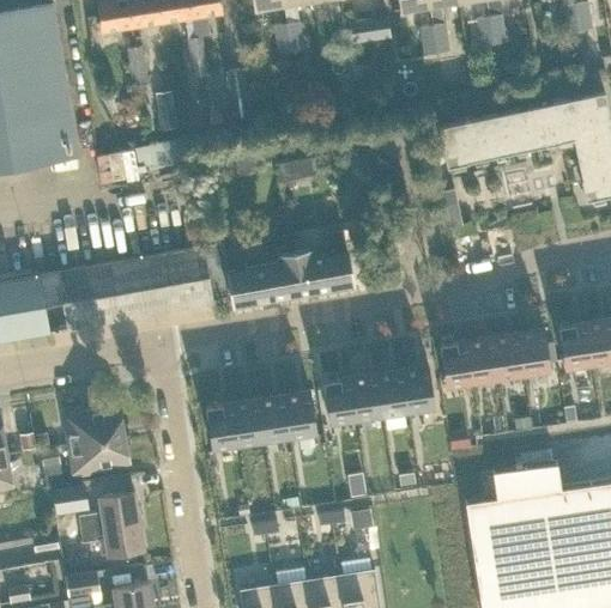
[(101,0),(96,1),(103,43),(132,38),(126,0),(101,0)]
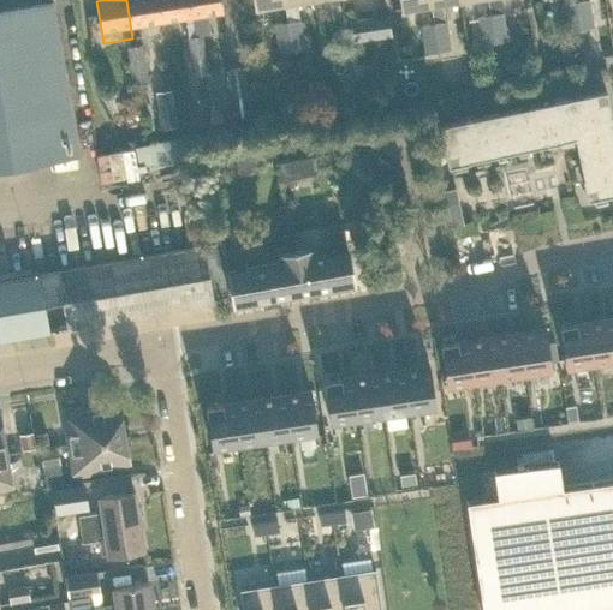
[(126,0),(132,39),(161,35),(155,0),(126,0)]
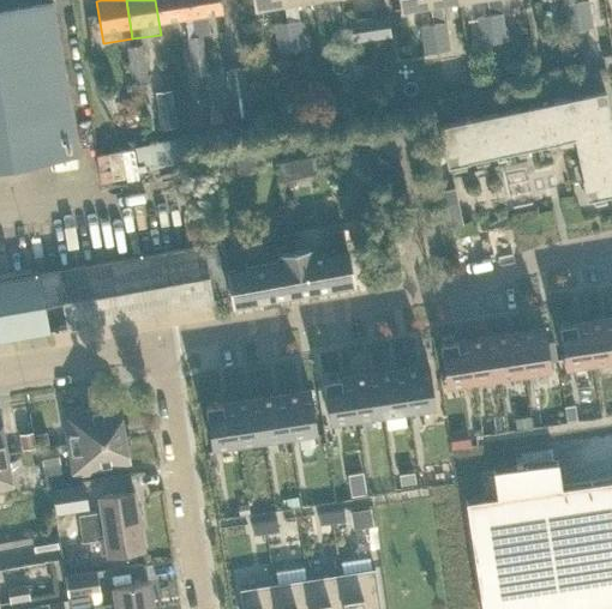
[(155,0),(161,35),(190,30),(184,0),(155,0)]
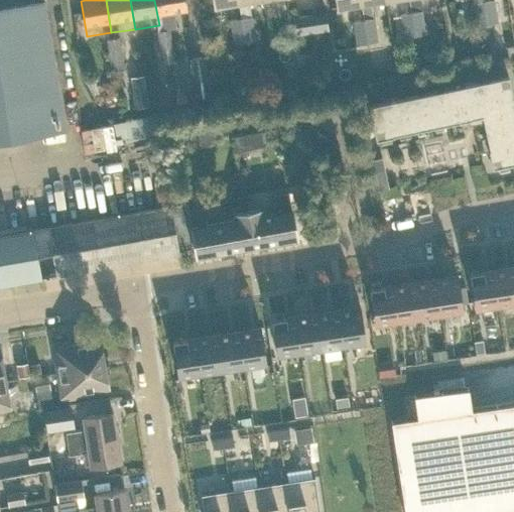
[(154,0),(159,25),(184,21),(180,0),(154,0)]
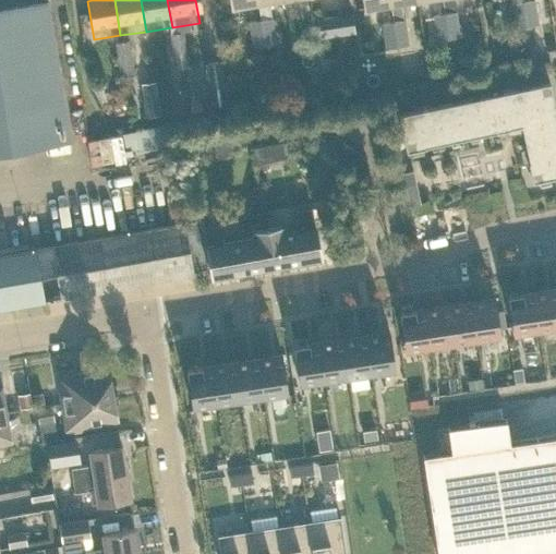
[(230,0),(232,11),(258,7),(256,0),(230,0)]
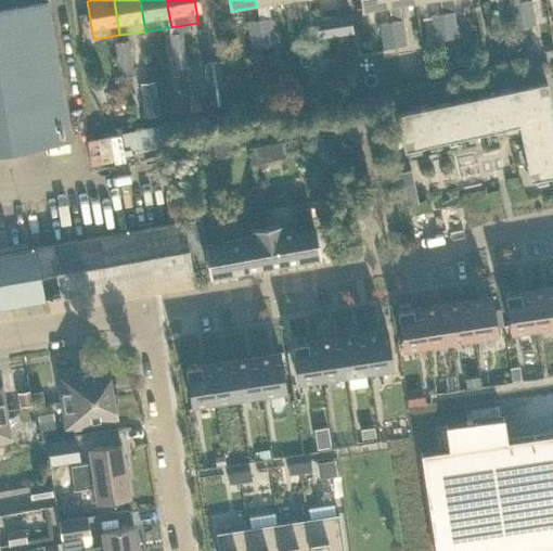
[(272,42),(271,29),(269,22),(271,22),(269,4),(282,2),(281,0),(255,0),(257,7),(259,18),(264,43),(272,42)]
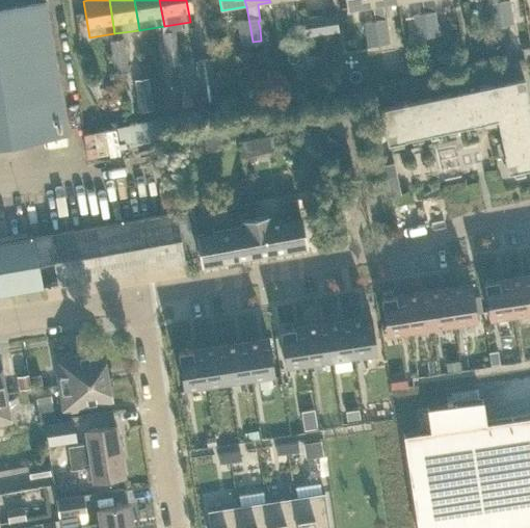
[(345,0),(348,11),(373,8),(371,0),(345,0)]
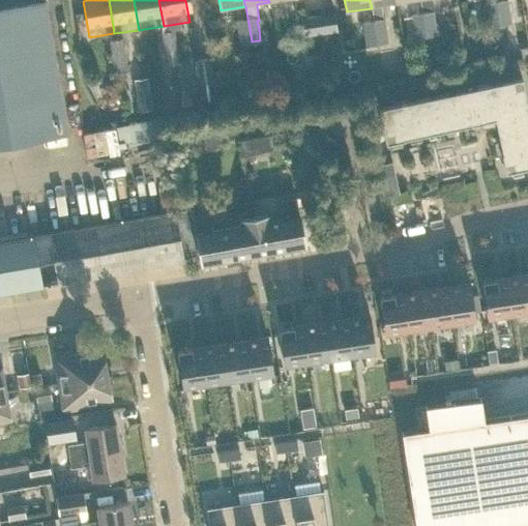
[(388,48),(382,6),(396,4),(394,0),(370,0),(372,8),(374,25),(378,49),(388,48)]
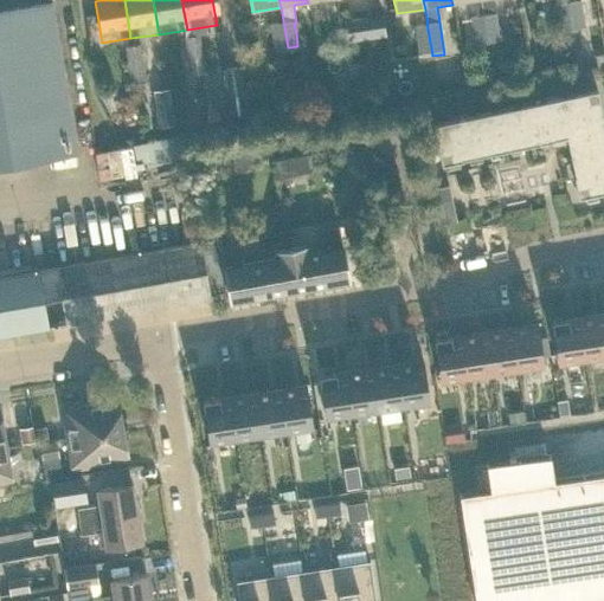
[(492,0),(480,0),(481,0),(483,19),(488,46),(488,47),(499,45),(492,0)]
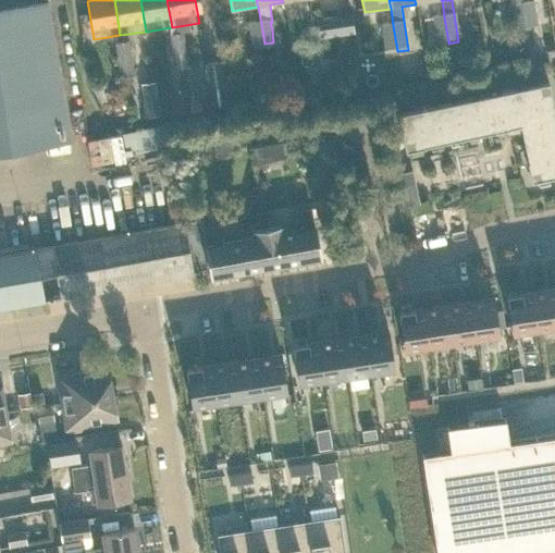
[(538,28),(535,16),(532,0),(521,0),(522,7),(527,31),(538,28)]
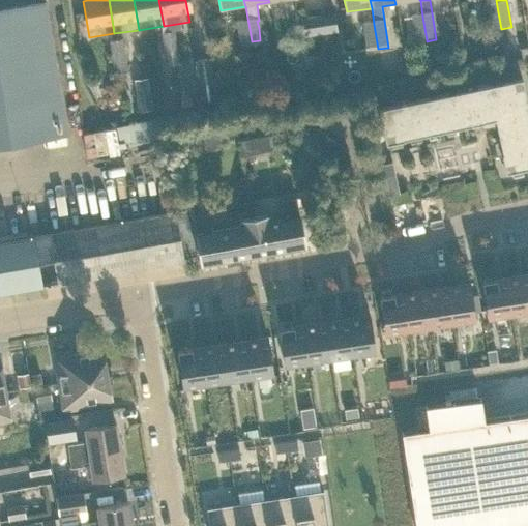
[(487,7),(491,31),(501,29),(497,6),(487,7)]
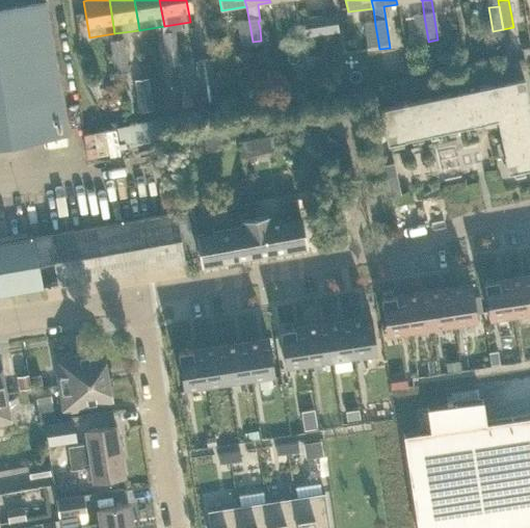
[(0,150),(68,139),(47,7),(0,14),(0,150)]
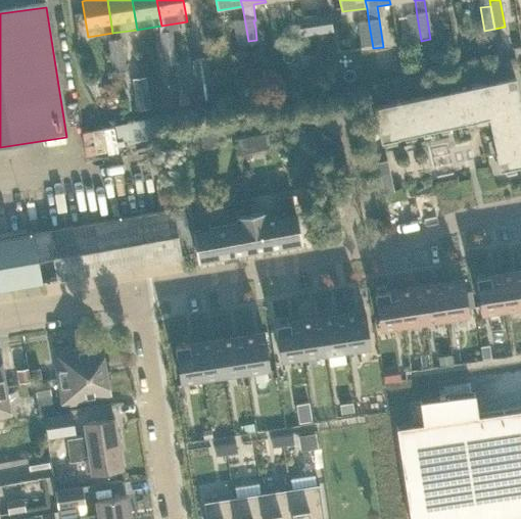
[(421,40),(417,16),(408,17),(412,41),(421,40)]
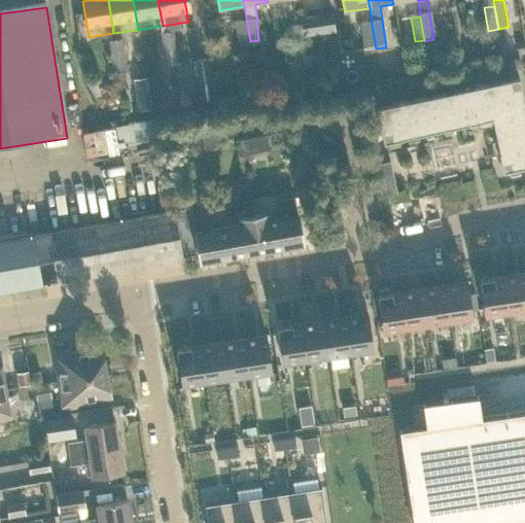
[(236,20),(238,31),(240,43),(250,41),(246,18),(236,20)]
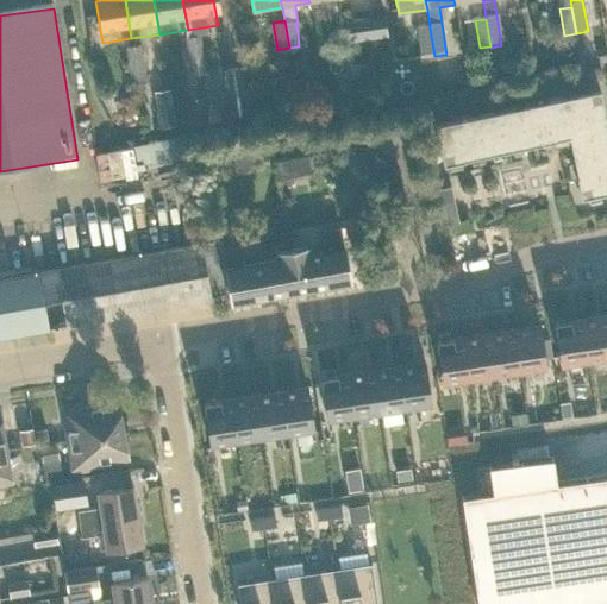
[(369,42),(389,39),(386,20),(367,23),(369,42)]
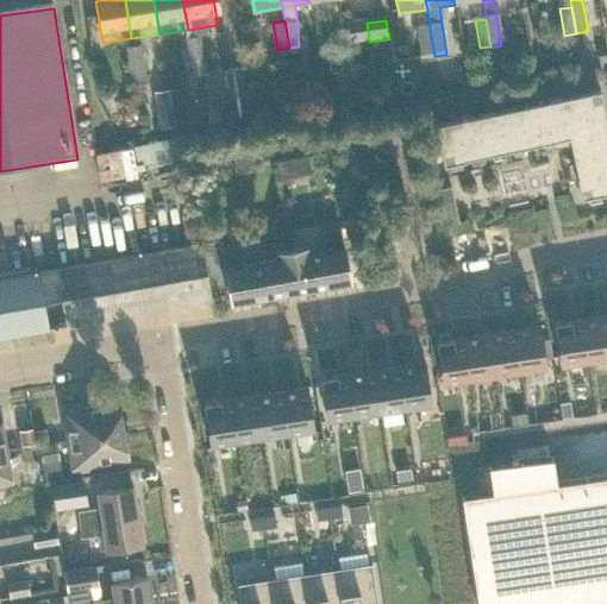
[(349,45),(369,42),(367,23),(346,26),(349,45)]
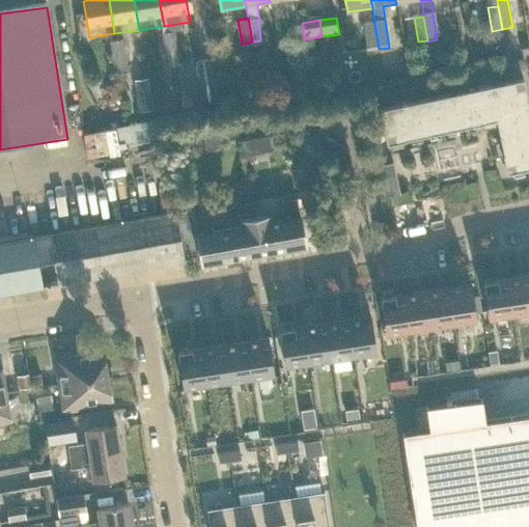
[(364,27),(368,51),(379,49),(374,25),(364,27)]
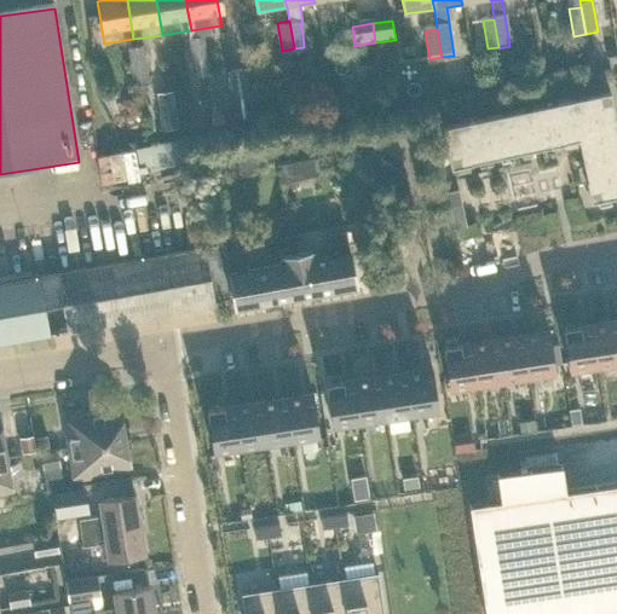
[(137,46),(138,81),(150,80),(149,45),(137,46)]
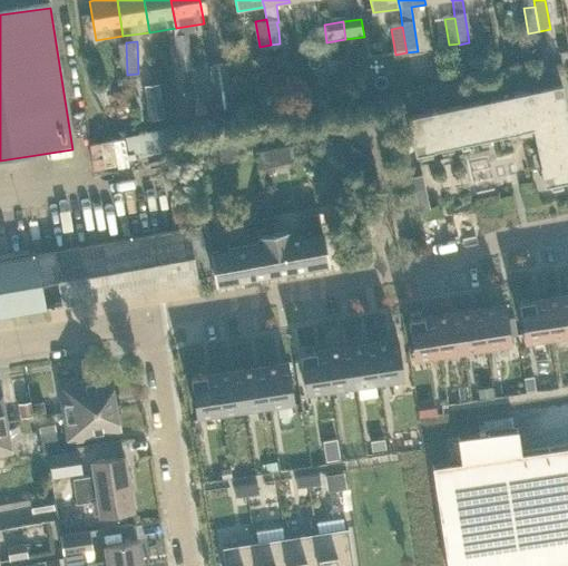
[(153,117),(167,115),(163,83),(148,85),(153,117)]
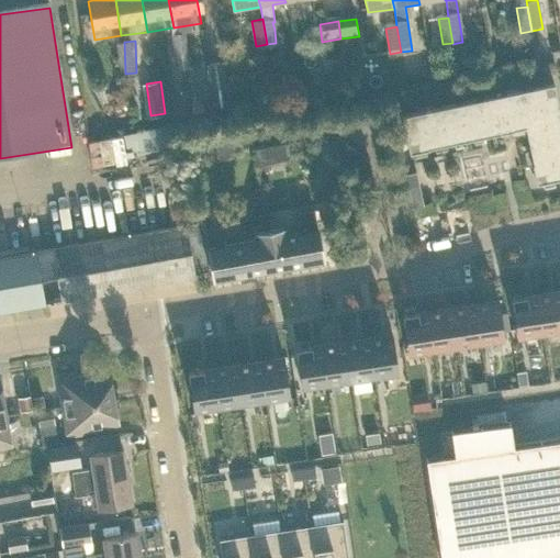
[(402,118),(410,155),(429,151),(428,149),(513,131),(514,135),(526,133),(534,166),(533,166),(537,185),(542,183),(545,190),(555,188),(553,181),(559,180),(559,114),(553,86),(402,118)]
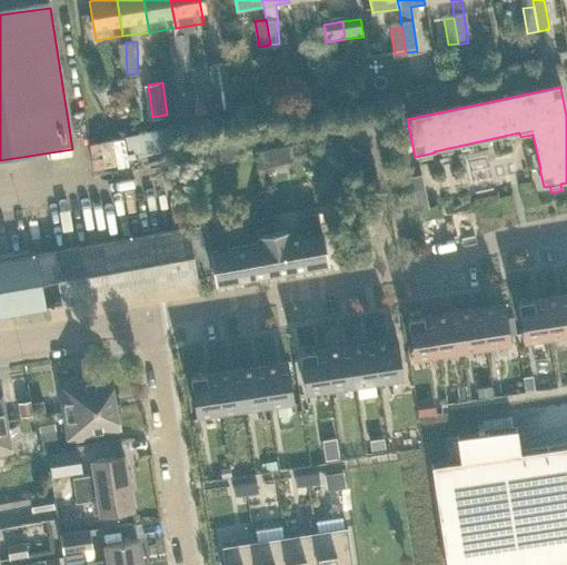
[(132,159),(176,149),(170,126),(127,136),(132,159)]
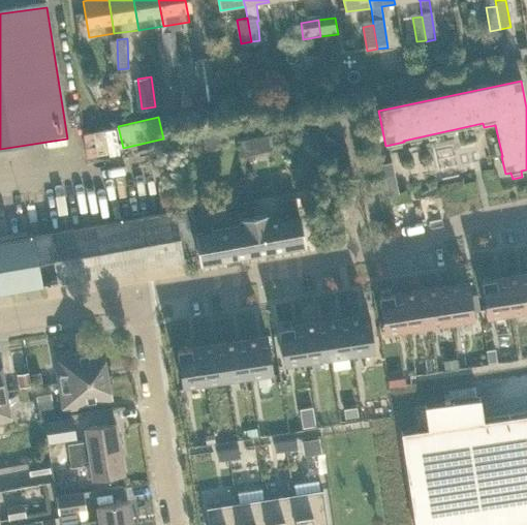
[(183,147),(193,145),(192,136),(181,139),(183,147)]
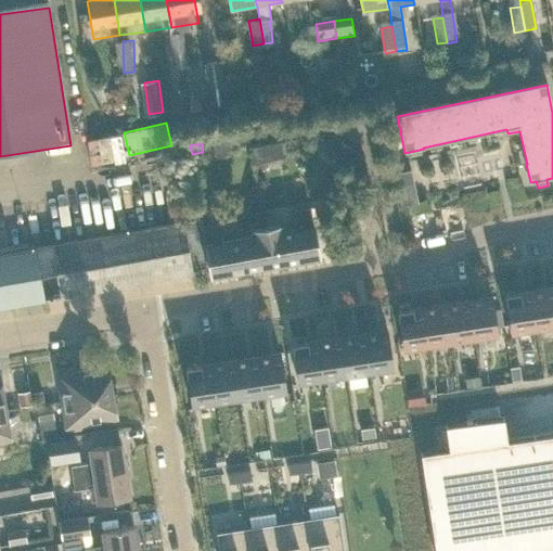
[(412,173),(394,176),(401,210),(420,206),(412,173)]
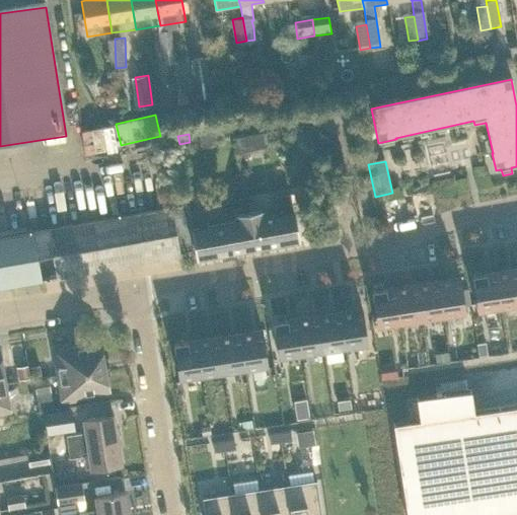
[(199,260),(300,242),(292,198),(278,200),(281,217),(265,219),(264,215),(237,219),(238,224),(193,232),(189,211),(172,213),(180,253),(196,251),(199,260)]
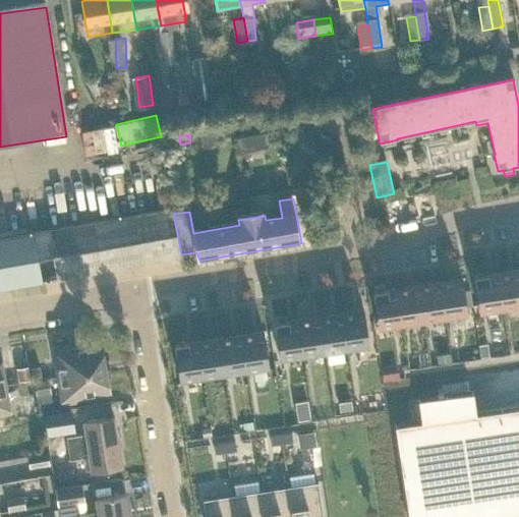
[(173,214),(35,238),(42,284),(181,259),(181,254),(173,214)]
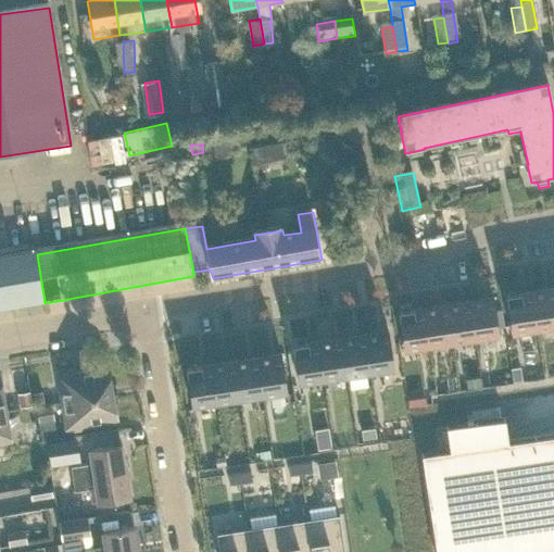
[(37,254),(0,261),(0,311),(45,303),(37,254)]
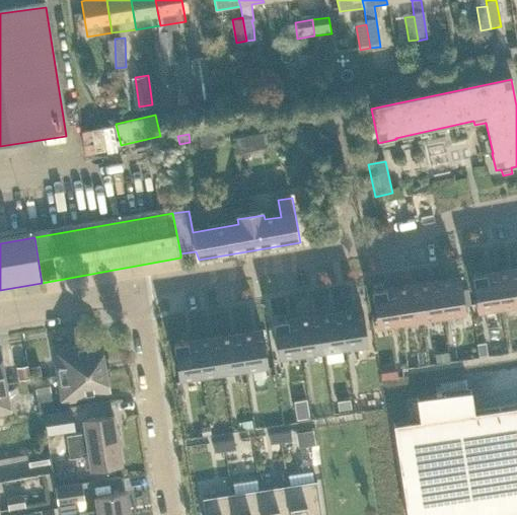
[(516,272),(496,275),(502,313),(516,310),(516,272)]
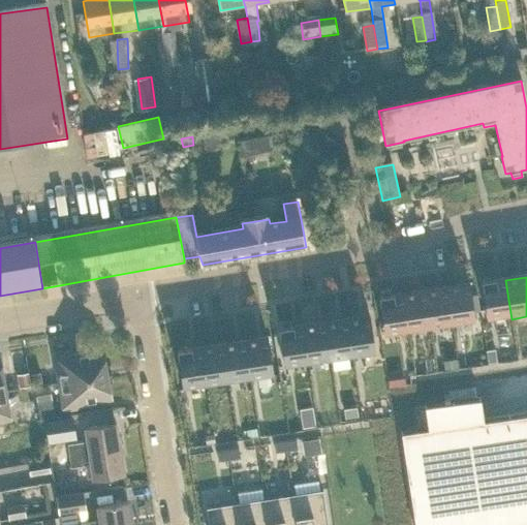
[(512,319),(505,280),(483,283),(488,322),(512,319)]
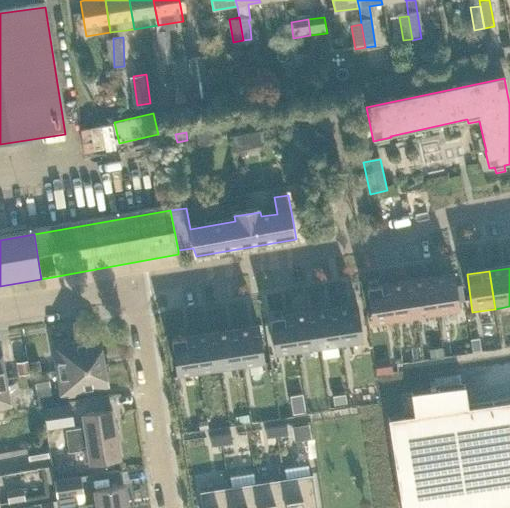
[(438,317),(460,314),(454,276),(432,280),(438,317)]
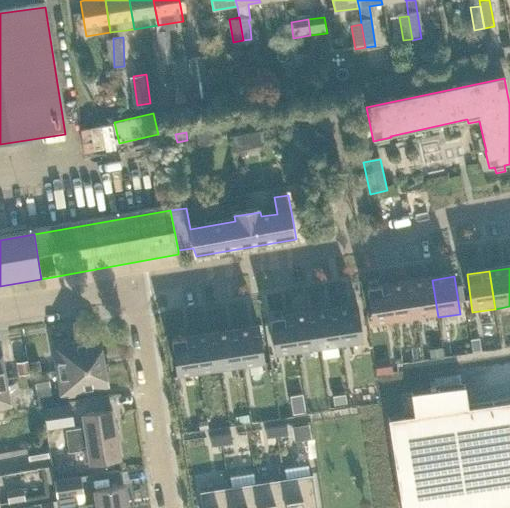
[(438,317),(432,280),(411,283),(417,321),(438,317)]
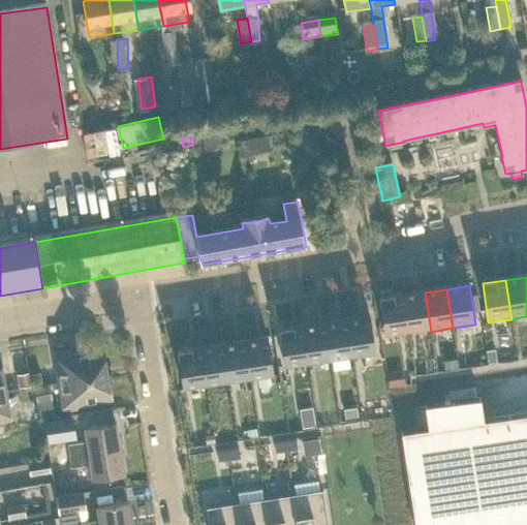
[(403,296),(408,335),(431,332),(425,292),(403,296)]
